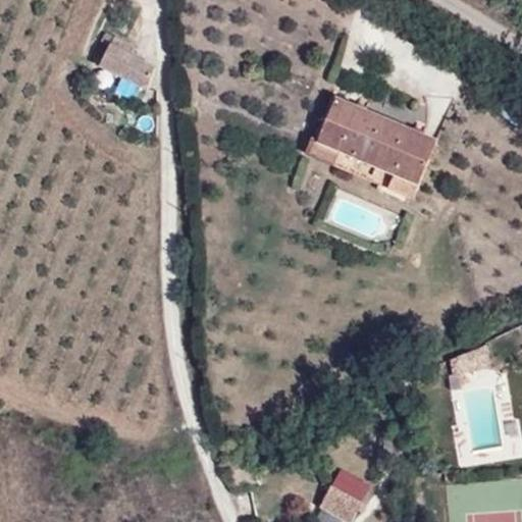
[(136,48),(114,37),(100,66),(146,91),(156,68),(133,56),(136,48)]
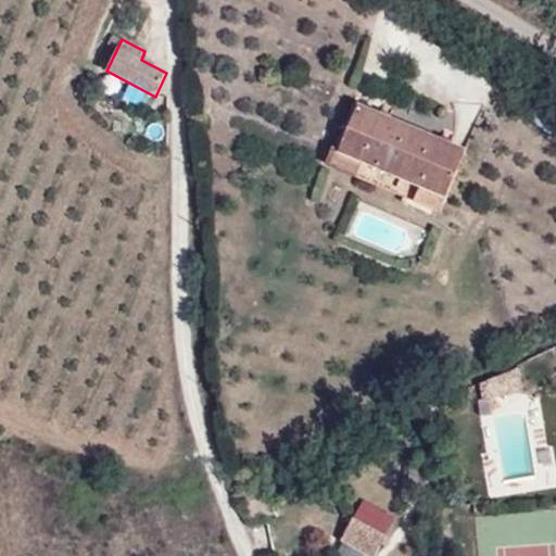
[(356,106),(337,151),(446,197),(464,153),(356,106)]
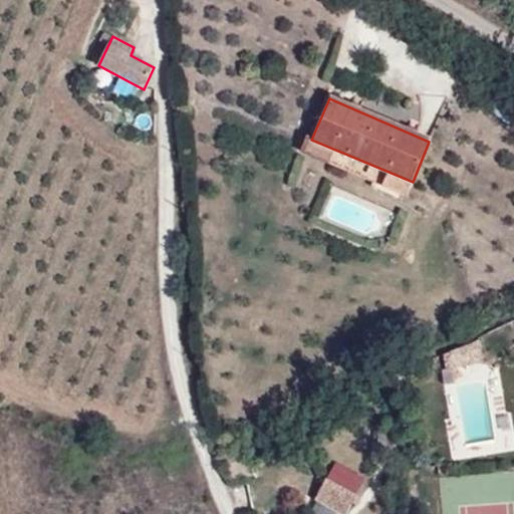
[(413,182),(311,140),(302,136),(295,153),(406,199),(413,182)]
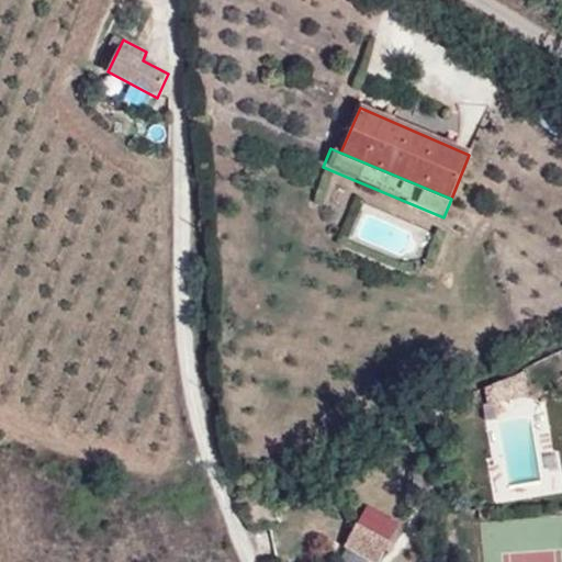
[(492,385),(476,391),(484,406),(529,396),(524,372),(499,381),(498,380),(492,383),(492,385)]
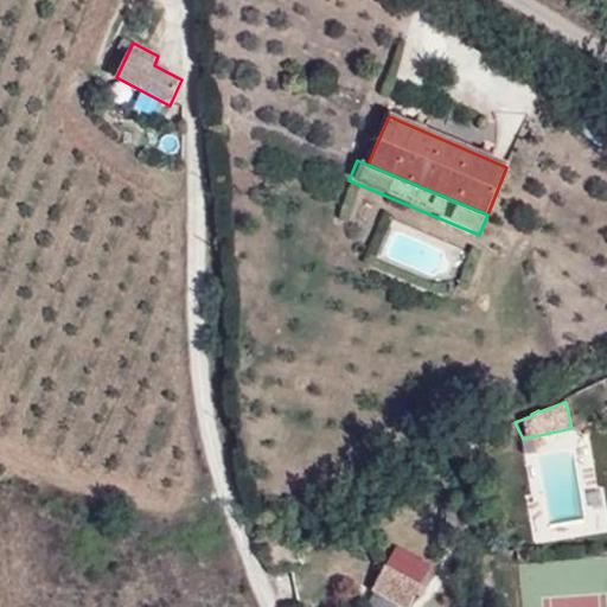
[(384,567),(371,589),(401,606),(409,606),(422,586),(384,567)]
